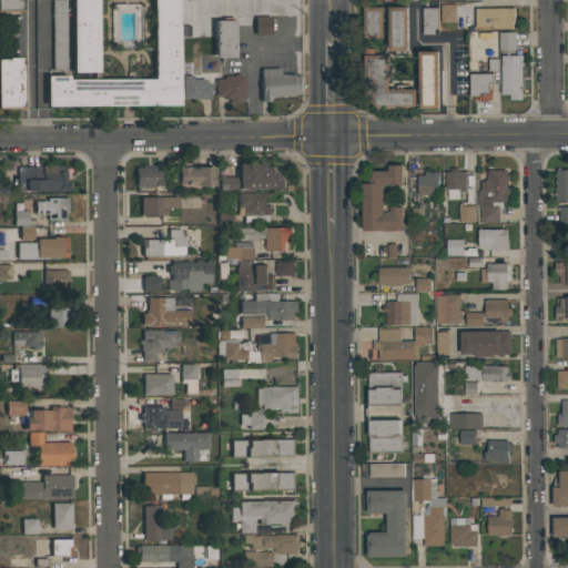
[(0,0),(22,0),(22,11),(0,11),(0,0)]
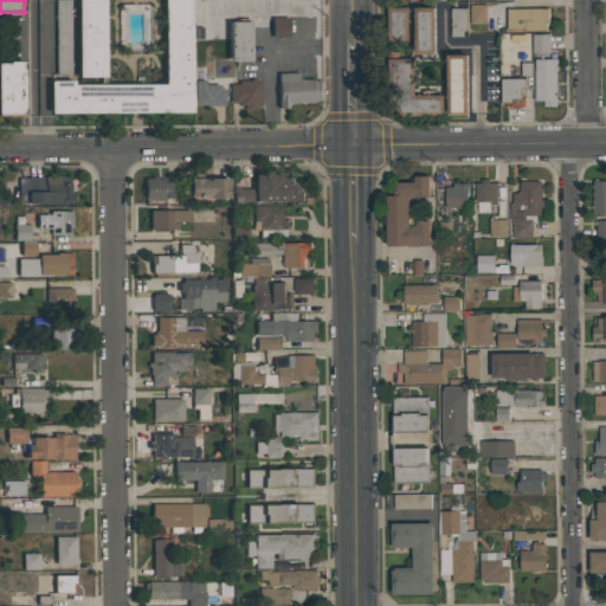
[(50,113),(50,81),(73,79),(73,83),(162,83),(162,0),(189,0),(191,111),(50,113)]
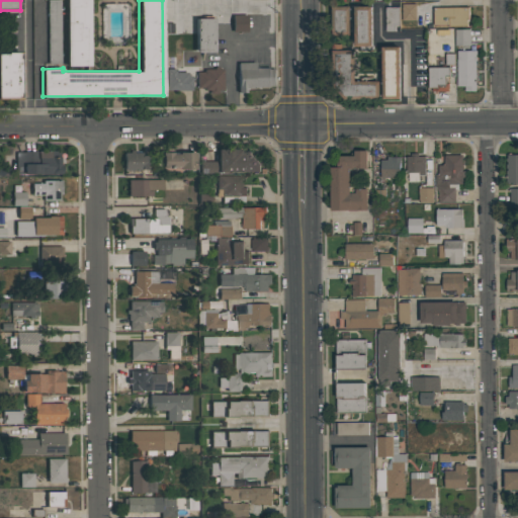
[(61,62),(60,0),(47,0),(48,62),(61,62)]
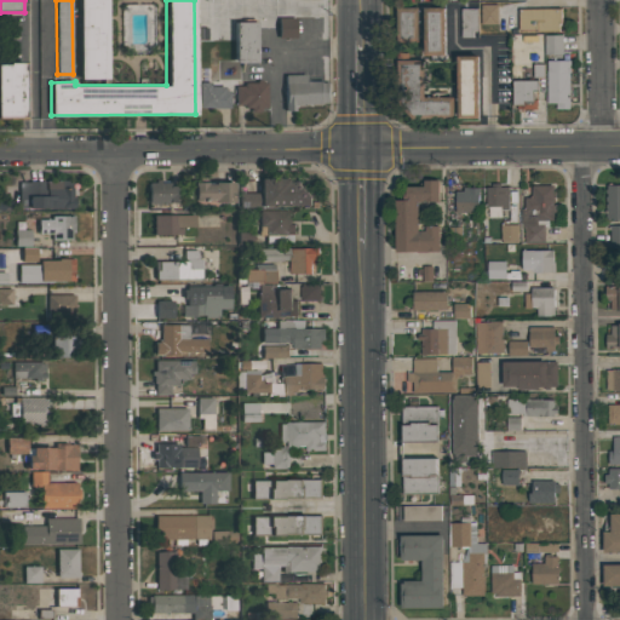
[(79,0),(107,0),(107,79),(79,79),(79,0)]
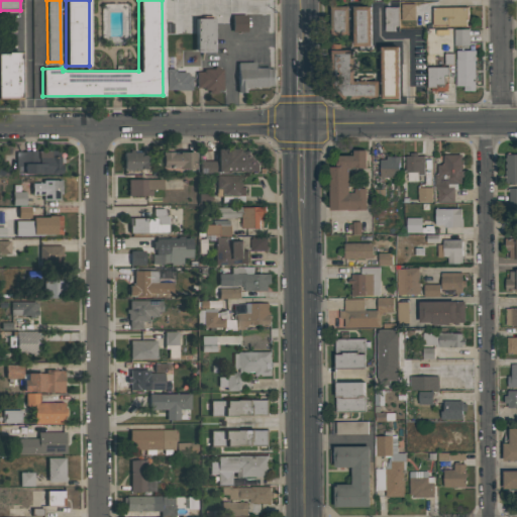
[(415,4),(415,21),(401,21),(401,4),(415,4)]
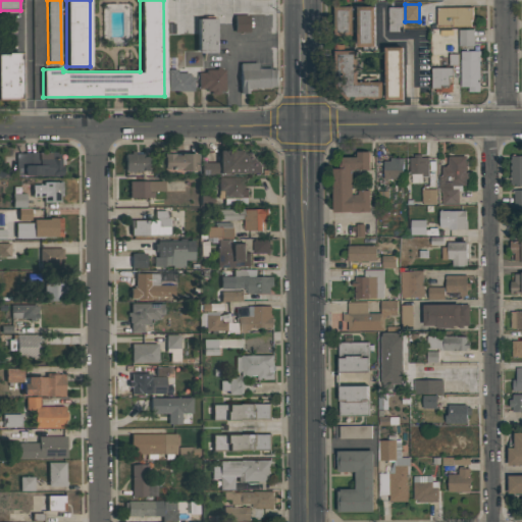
[(352,37),(333,37),(333,6),(352,6),(352,37)]
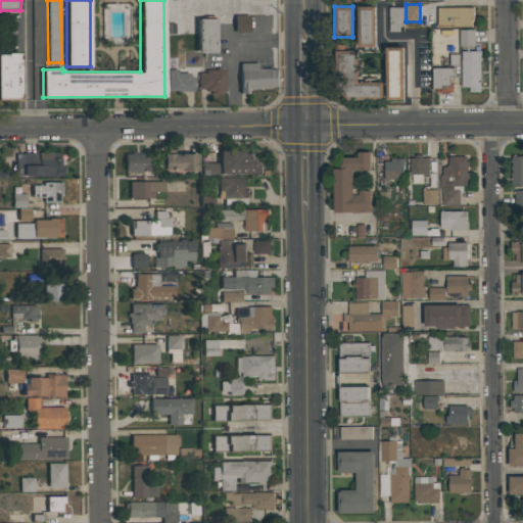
[(358,47),(358,6),(376,6),(376,47),(358,47)]
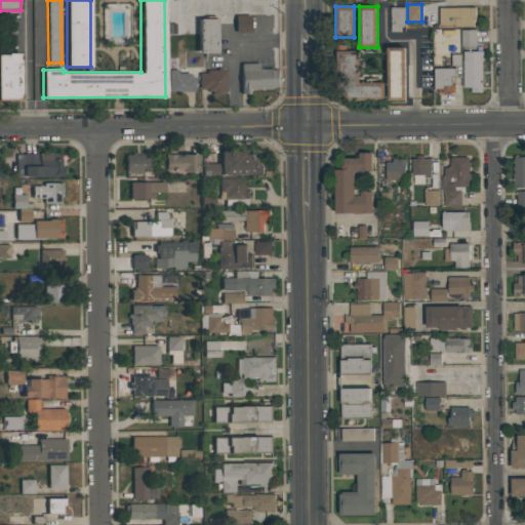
[(391,32),(391,7),(404,7),(404,27),(400,27),(400,32),(391,32)]
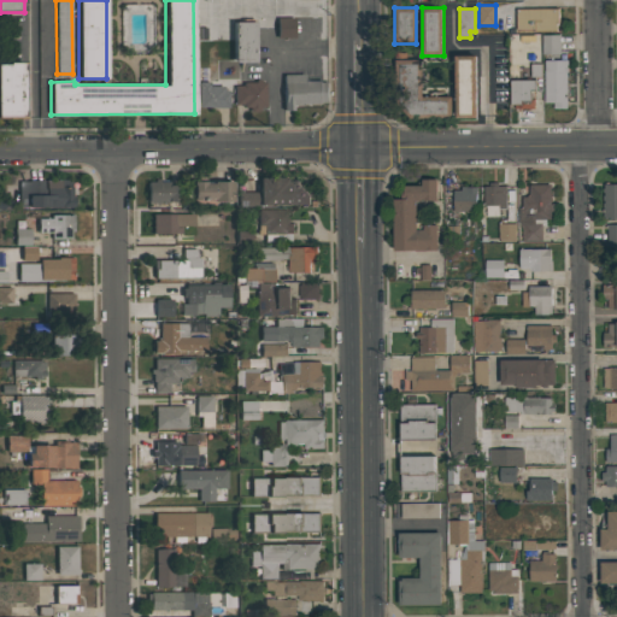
[(558,9),(558,22),(557,22),(557,31),(533,31),(533,30),(517,30),(517,9),(558,9)]
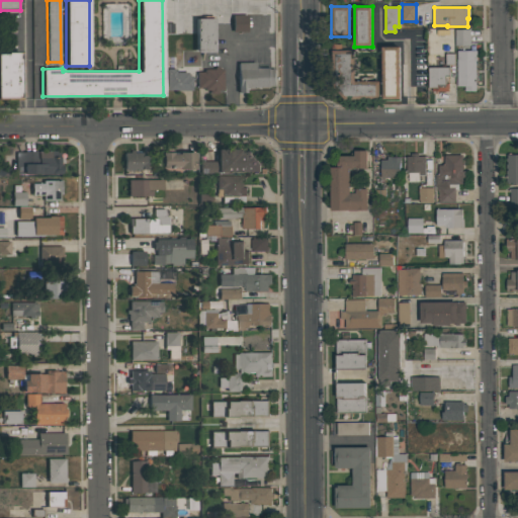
[(232,31),(232,14),(247,14),(247,31),(232,31)]
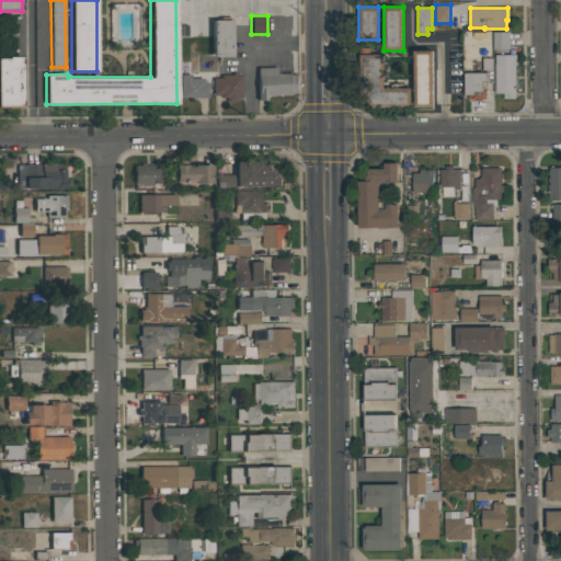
[(231,19),(231,56),(212,56),(212,19),(231,19)]
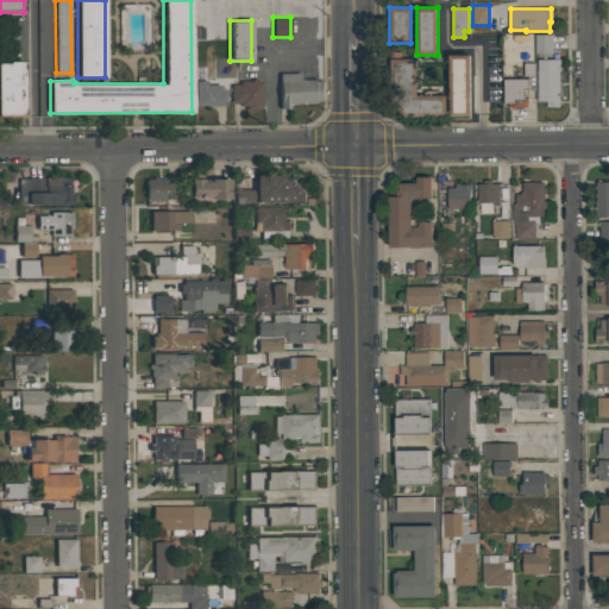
[(552,35),(552,54),(534,54),(534,35),(552,35)]
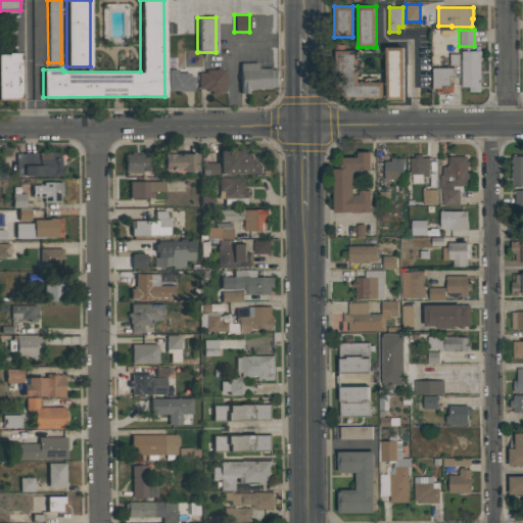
[(386,100),(386,47),(405,47),(405,100),(386,100)]
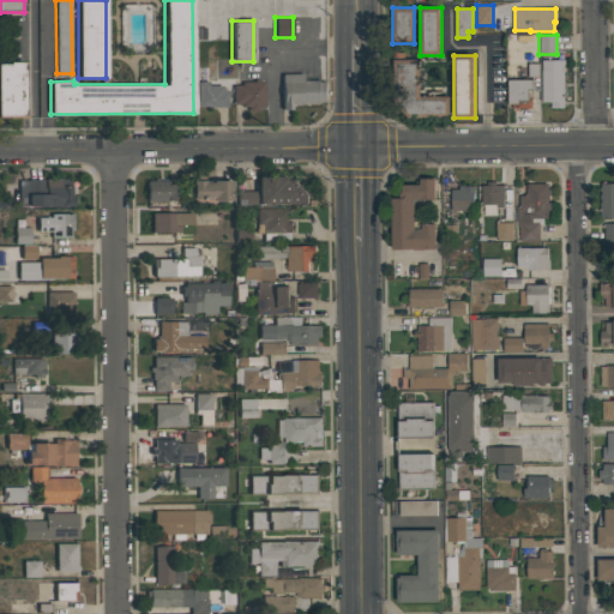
[(408,118),(450,118),(450,96),(420,96),(420,59),(393,59),(393,102),(408,118)]
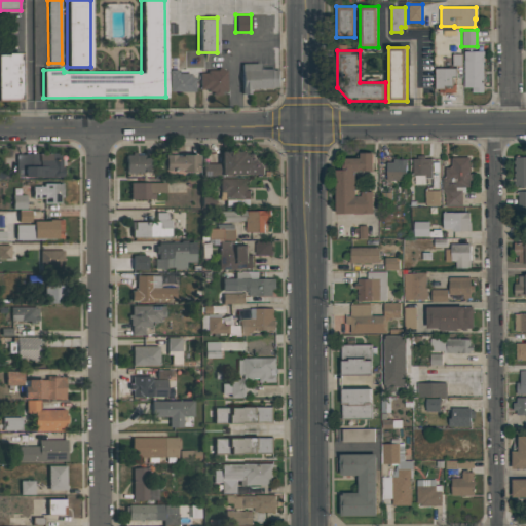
[(483,92),(472,92),(472,87),(463,87),(463,51),(484,51),(484,63),(483,63),(483,92)]
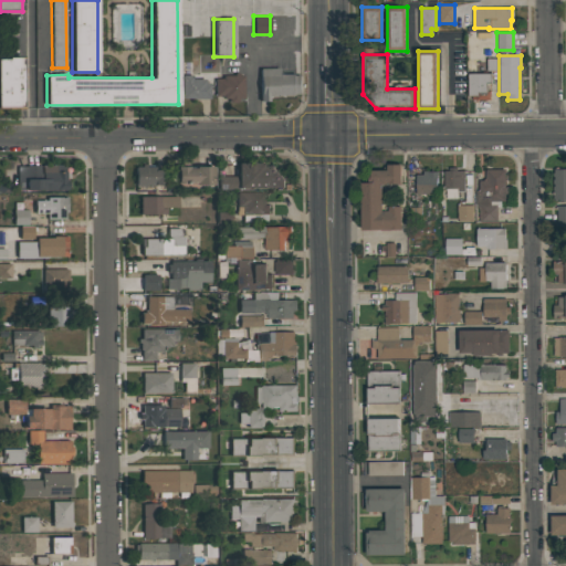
[(0,108),(0,58),(6,58),(6,56),(23,56),(23,108),(0,108)]
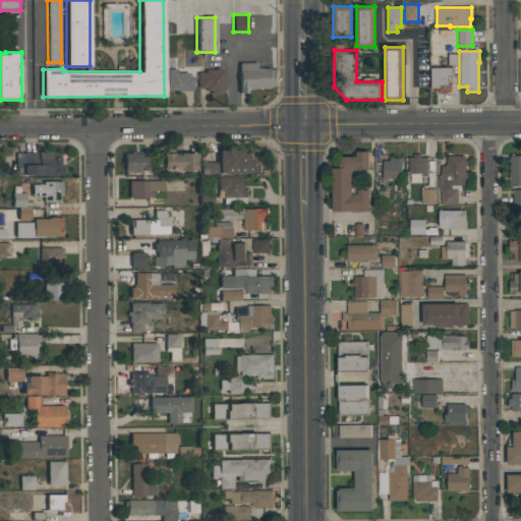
[(430,90),(430,67),(432,67),(432,60),(448,60),(448,54),(457,54),(457,65),(449,65),(449,67),(452,67),(452,77),(449,77),(449,83),(452,83),(452,93),(439,93),(439,92),(435,92),(435,90),(430,90)]
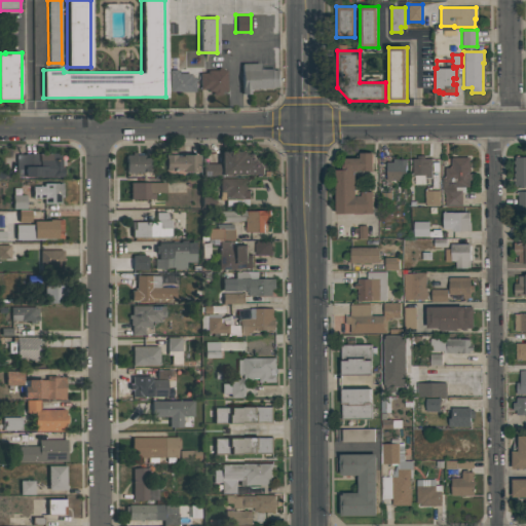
[(259,69),(274,69),(274,70),(279,70),(279,87),(275,87),(275,89),(250,89),(250,94),(241,94),(241,87),(241,63),(259,63),(259,69)]
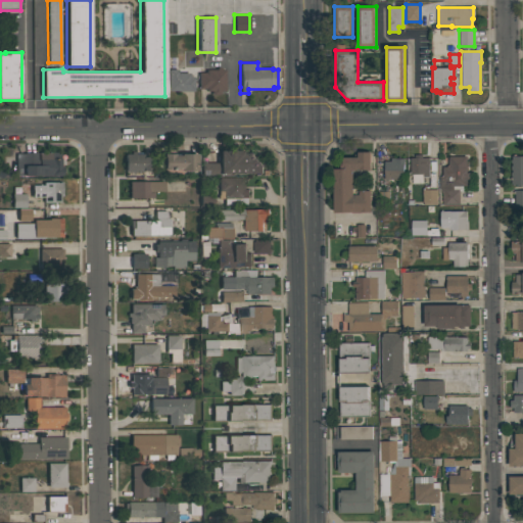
[(193,91),(177,91),(168,91),(168,68),(178,68),(178,73),(189,73),(189,77),(193,77),(193,91)]
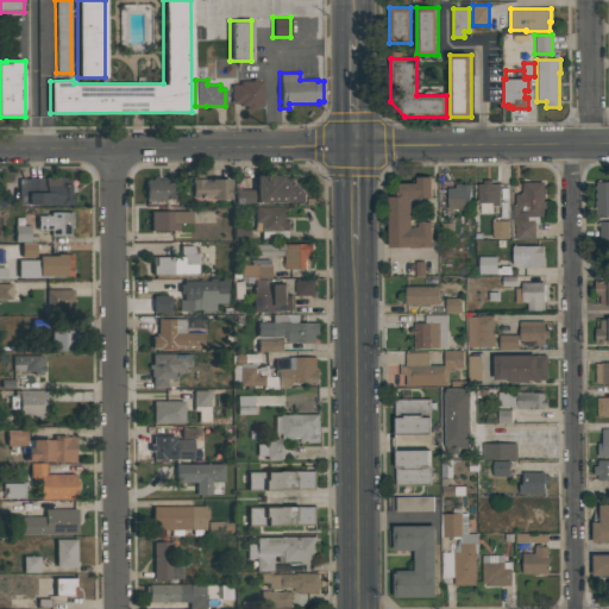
[(262,80),(262,105),(256,105),(256,110),(246,110),(246,105),(240,105),(240,102),(231,102),(231,83),(240,83),(240,80),(262,80)]
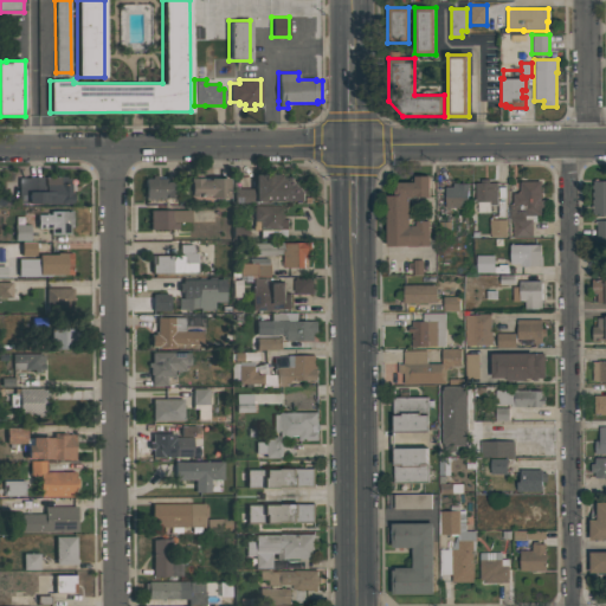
[(304,192),(304,201),(256,201),(256,202),(233,202),(233,188),(253,188),(253,174),(263,174),(263,175),(270,175),(270,174),(281,173),(281,178),(294,176),(294,182),(295,182),(304,192)]
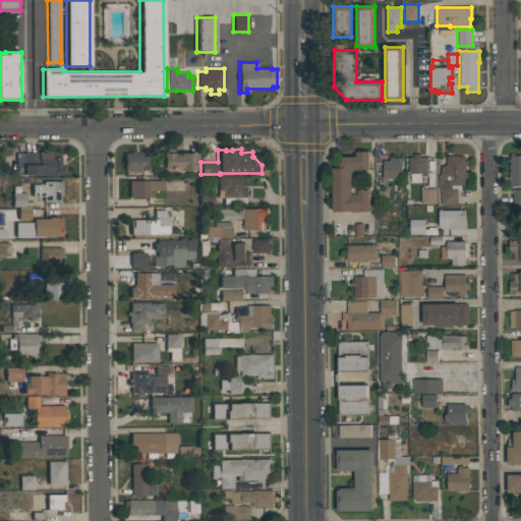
[(61,151),(61,164),(62,164),(62,174),(15,174),(15,153),(24,153),(24,152),(37,152),(37,153),(39,153),(39,151),(61,151)]
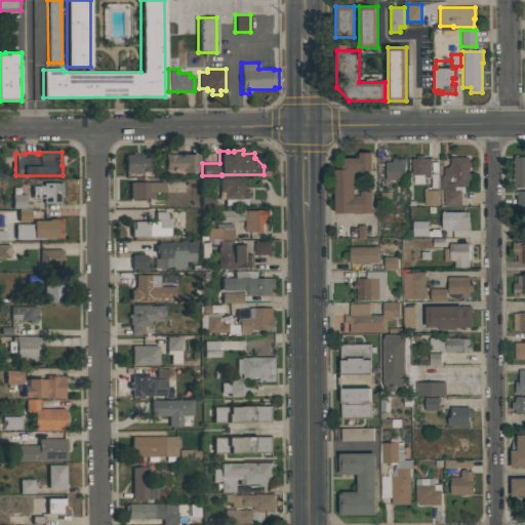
[(150,157),(150,171),(143,171),(143,172),(125,172),(125,154),(131,154),(131,152),(135,152),(135,154),(144,154),(144,157),(150,157)]
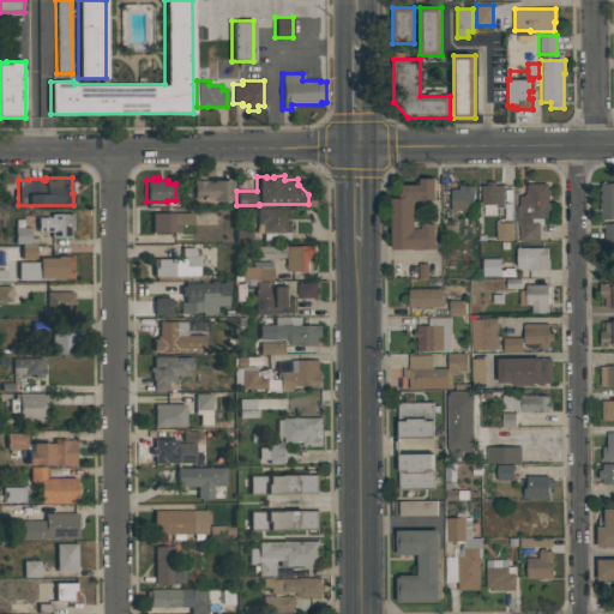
[(435,224),(435,250),(423,250),(391,250),(391,198),(399,198),(399,190),(402,190),(402,185),(420,185),(420,179),(435,179),(435,200),(415,200),(415,229),(421,229),(421,224),(435,224)]
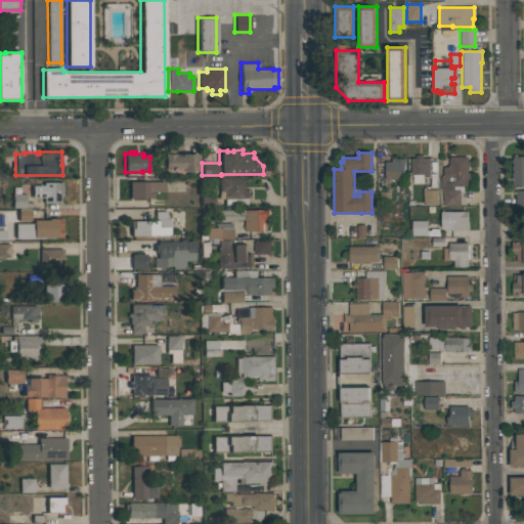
[(198,171),(180,171),(180,169),(164,169),(164,158),(163,158),(163,154),(174,154),(174,156),(180,156),(180,154),(198,154),(198,171)]
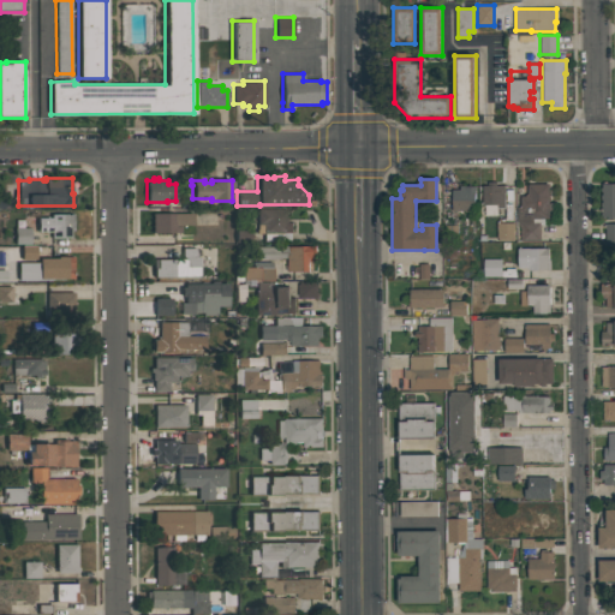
[(505,185),(505,208),(497,208),(497,216),(484,216),(484,206),(482,206),(482,185),(488,185),(488,181),(496,181),(496,185),(505,185)]
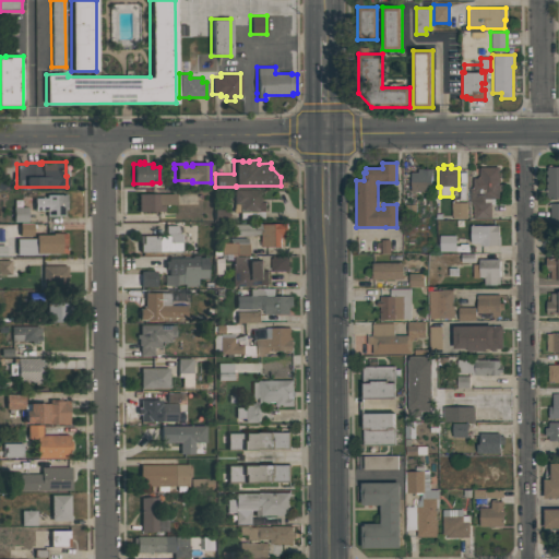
[(499,167),(499,185),(501,185),(501,192),(499,192),(499,199),(495,199),(495,205),(491,205),(491,218),(473,218),(473,205),(470,205),(470,189),(473,189),(473,178),(479,178),(479,167),(499,167)]
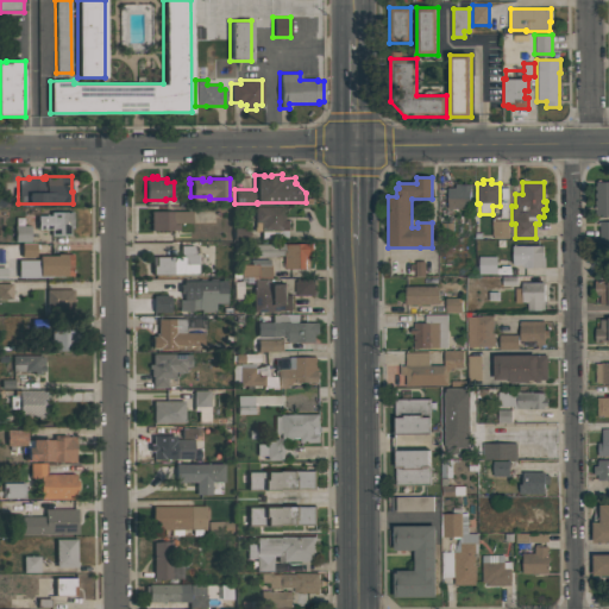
[(608,217),(596,217),(596,215),(595,215),(595,211),(596,211),(596,209),(595,209),(595,207),(596,207),(596,206),(595,206),(595,200),(596,200),(596,198),(595,198),(595,193),(596,193),(596,189),(595,189),(595,186),(596,186),(596,182),(608,182),(608,217)]
